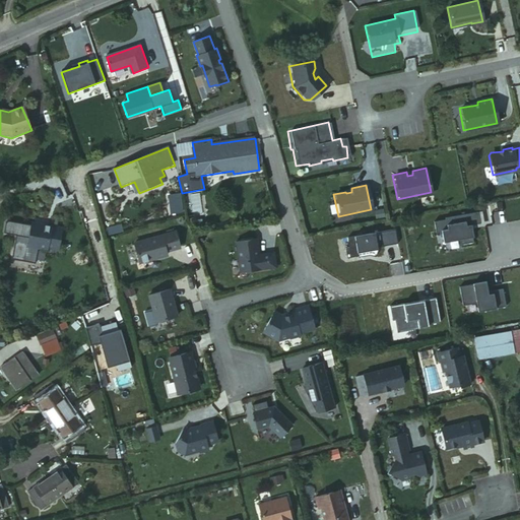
[(481,222),(479,210),(446,216),(446,218),(435,220),(437,231),(442,230),(443,231),(444,243),(460,240),(461,242),(474,240),(473,236),(474,236),(472,224),(481,222)]
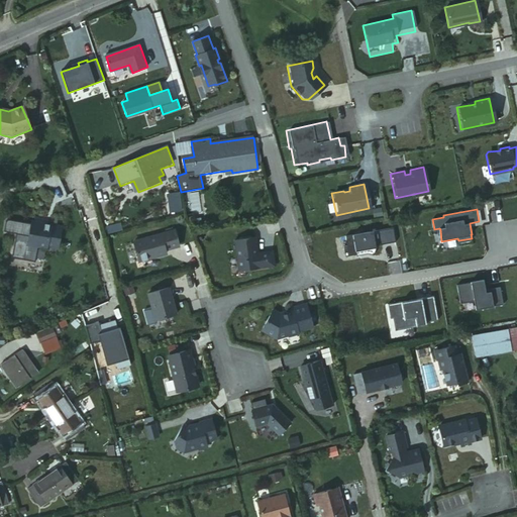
[(27,217),(24,219),(20,240),(40,244),(39,245),(46,246),(46,243),(52,244),(56,222),(44,220),(43,222),(38,221),(36,219),(27,217)]
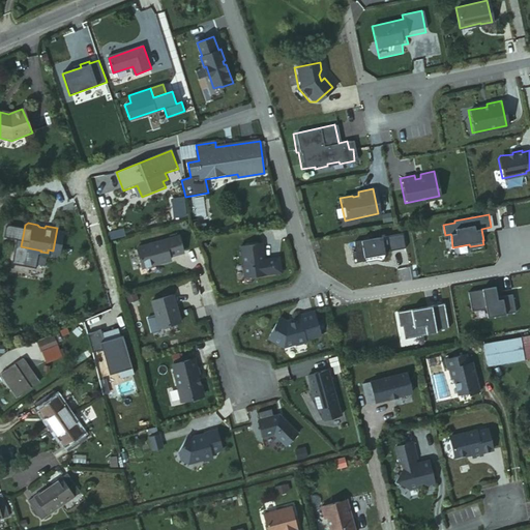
[(404,248),(401,234),(352,242),(354,252),(350,253),(352,263),(363,261),(363,262),(375,260),(381,262),(384,252),(404,248)]
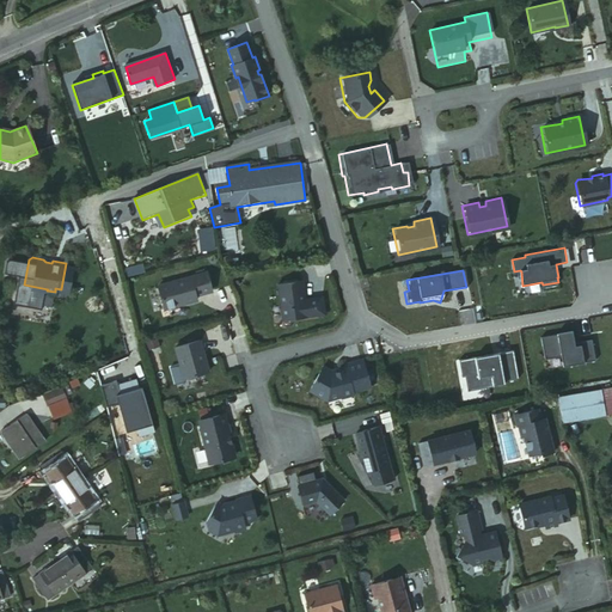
[(160,285),(166,307),(199,299),(196,292),(201,291),(202,293),(213,291),(208,271),(160,285)]
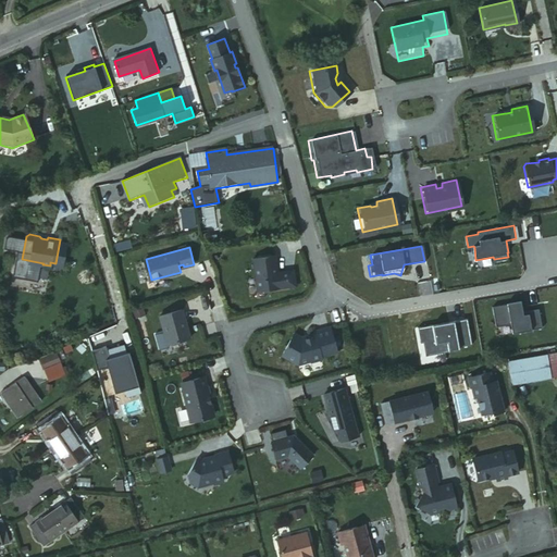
[(274,256),(252,259),(257,292),(295,286),(293,270),(277,272),(274,256)]
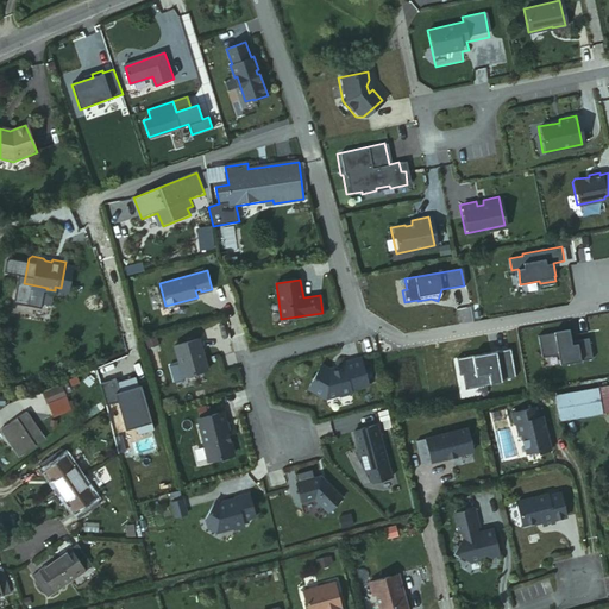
[(565,328),(533,336),(538,357),(554,355),(556,364),(589,358),(584,337),(572,339),(572,343),(567,344),(567,340),(565,328)]
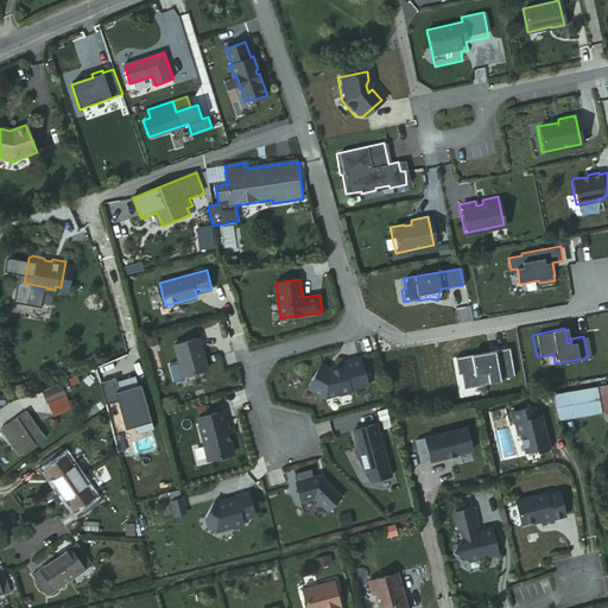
[(198,336),(175,343),(184,374),(208,367),(198,336)]
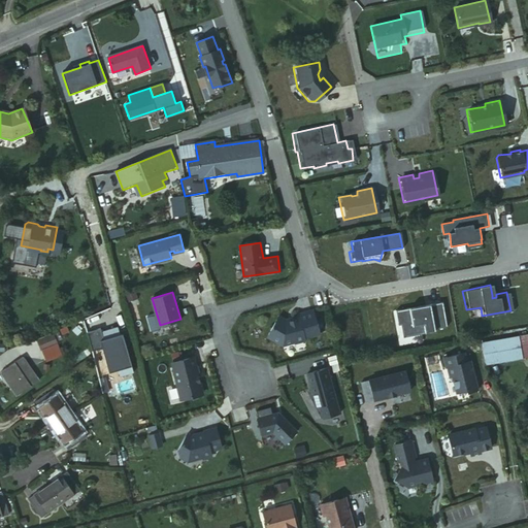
[(434,329),(447,327),(441,302),(429,305),(430,308),(416,310),(417,314),(410,315),(409,308),(395,311),(397,326),(400,325),(402,338),(434,332),(434,329)]
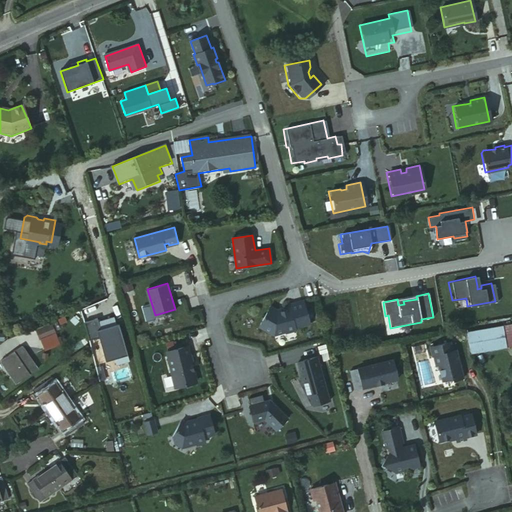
[(416,296),(397,299),(398,305),(404,304),(403,301),(417,299),(416,296)]
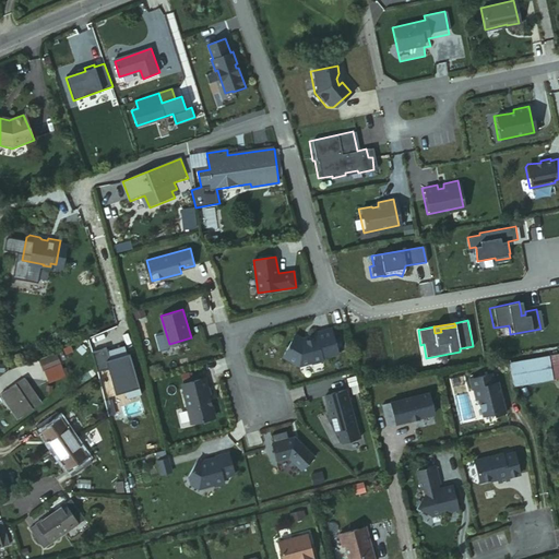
[(316,336),(305,340),(295,333),(282,355),(298,365),(322,359),(322,357),(337,354),(331,328),(314,332),(316,336)]
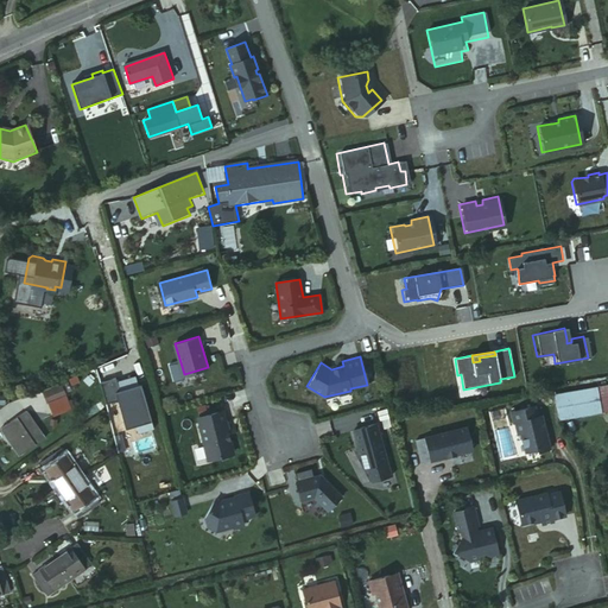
[(44,391),(55,417),(74,410),(63,384),(44,391)]
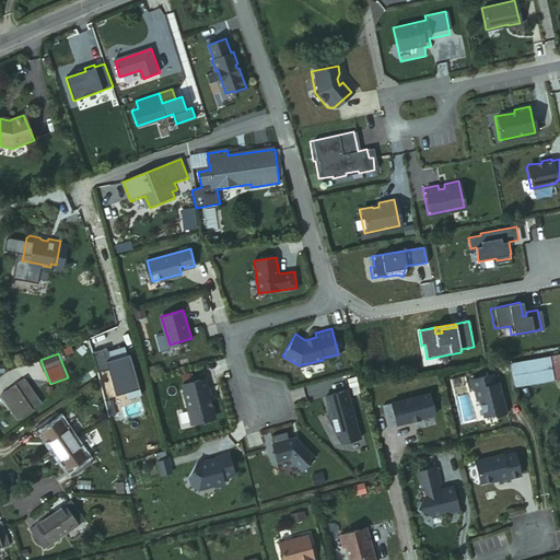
[(559,359),(559,353),(511,362),(514,385),(559,376),(559,359)]
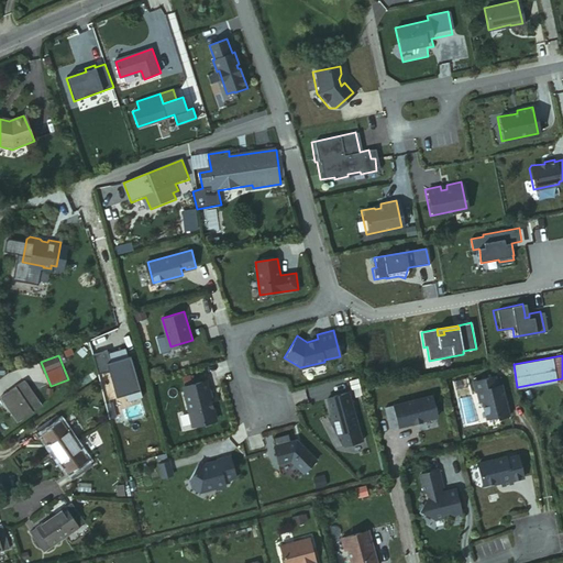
[(496,376),(473,382),(475,392),(477,392),(479,401),(482,401),(486,418),(498,416),(498,418),(509,415),(501,385),(498,386),(496,376)]
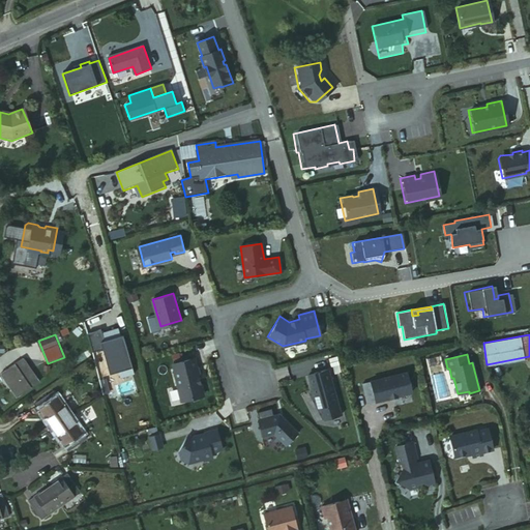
[(0,376),(12,394),(36,378),(21,356),(0,372),(0,376)]
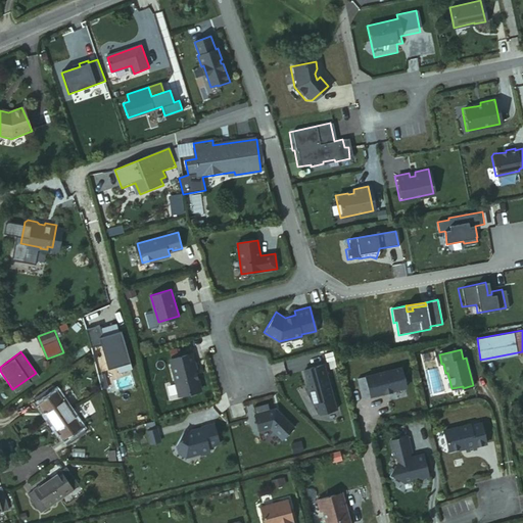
[(194,384),(190,370),(192,369),(189,359),(187,360),(185,351),(164,358),(171,378),(170,378),(174,393),(193,387),(194,384)]
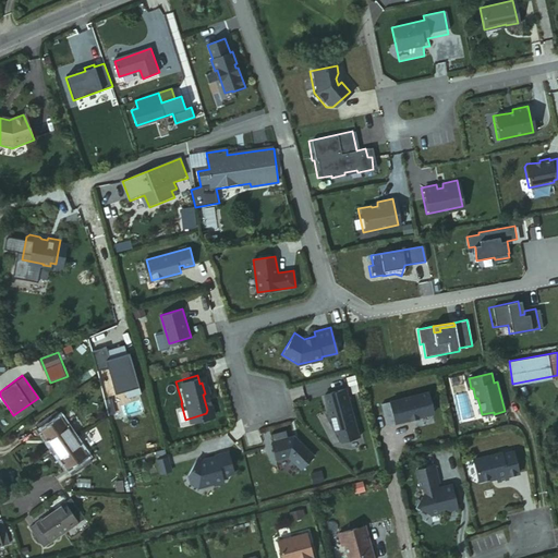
[(326,410),(322,412),(330,427),(334,426),(337,438),(356,433),(342,385),(320,391),(326,410)]
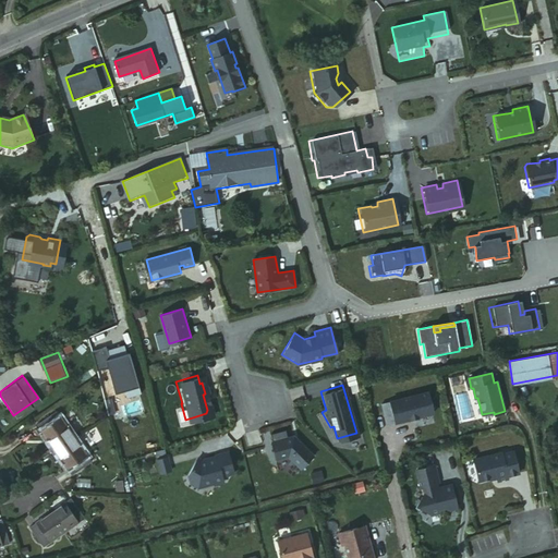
[(389,402),(380,404),(386,425),(432,414),(426,393),(389,402)]
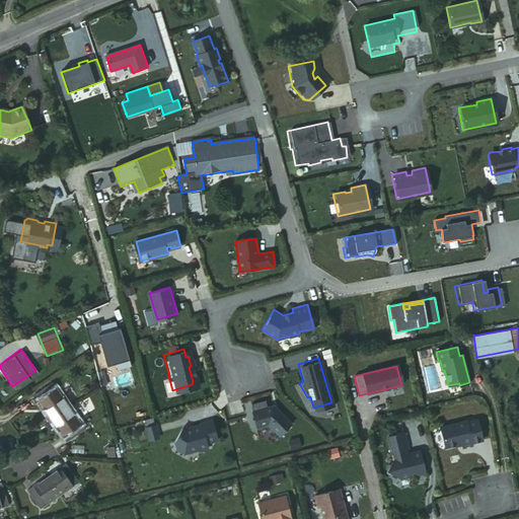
[(32,397),(49,419),(68,405),(51,382),(32,397)]
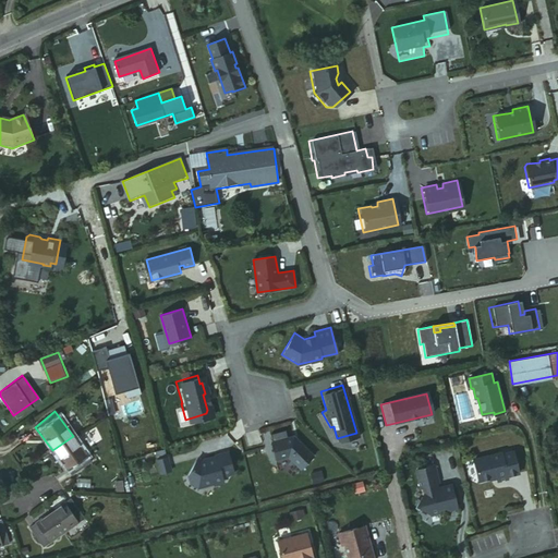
[(266,433),(268,440),(281,436),(279,428),(266,433)]
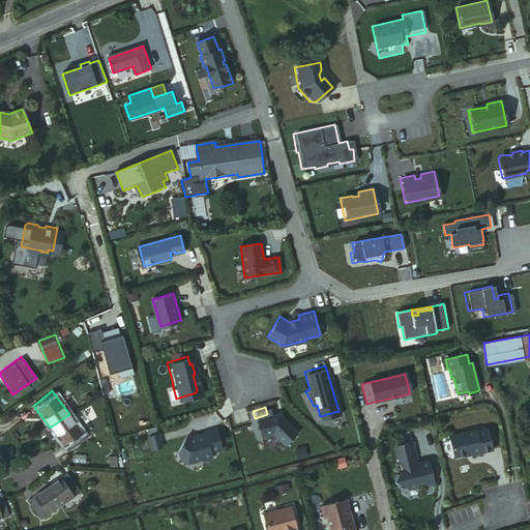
[(281,443),(293,431),(274,412),(267,414),(255,418),(254,418),(259,436),(269,433),(281,443)]
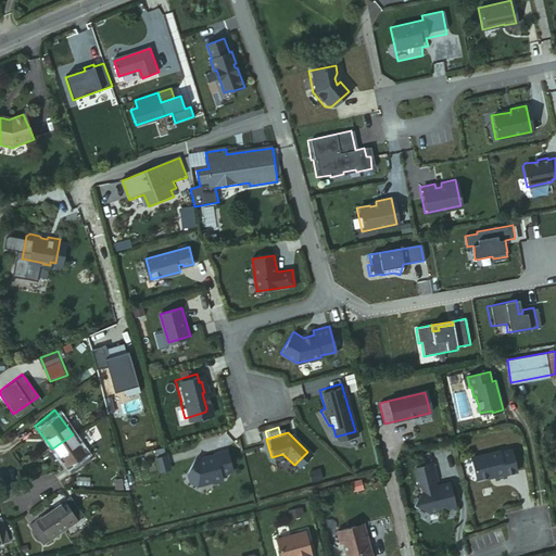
[(73,434),(52,449),(70,472),(89,456),(73,434)]
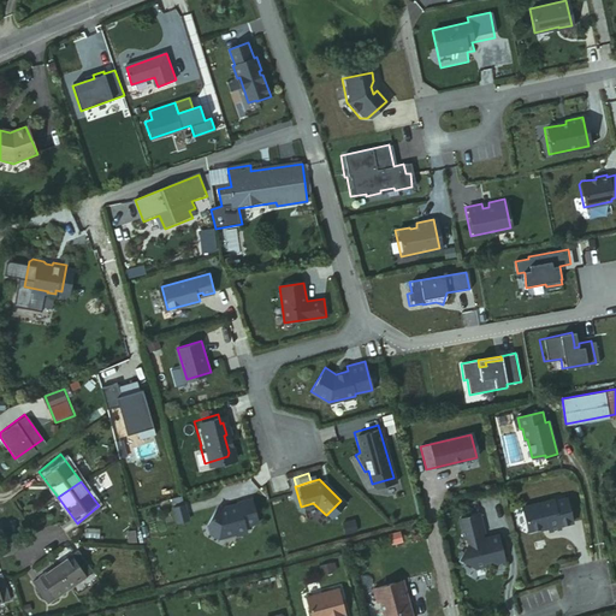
[(331,487),(344,501),(350,496),(336,481),(331,487)]
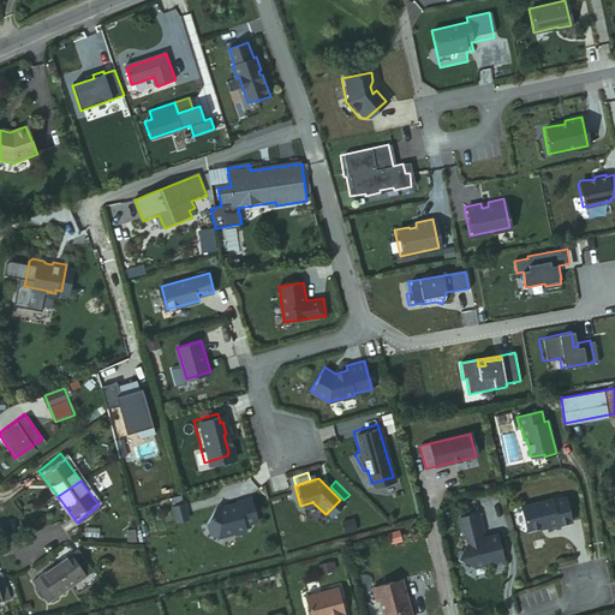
[(210,508),(207,527),(216,532),(233,527),(234,530),(242,527),(239,521),(252,518),(246,496),(221,506),(221,508),(218,509),(210,508)]
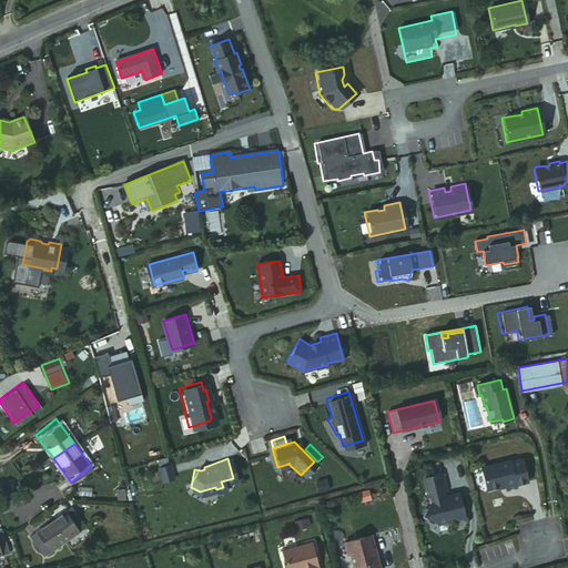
[(510,460),(482,467),(486,486),(490,488),(506,485),(507,489),(517,487),(516,484),(528,480),(523,459),(510,462),(510,460)]
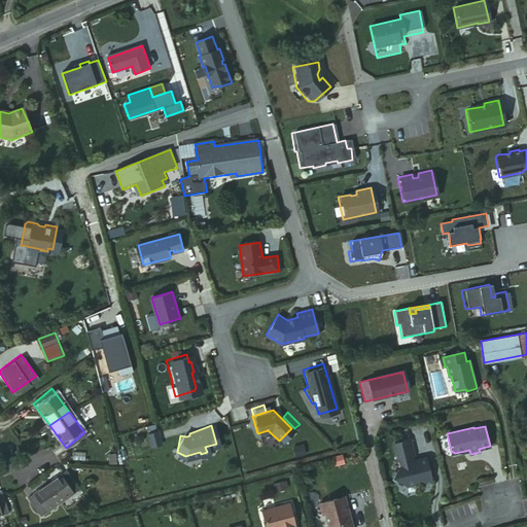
[(155,430),(145,433),(149,446),(159,444),(155,430)]
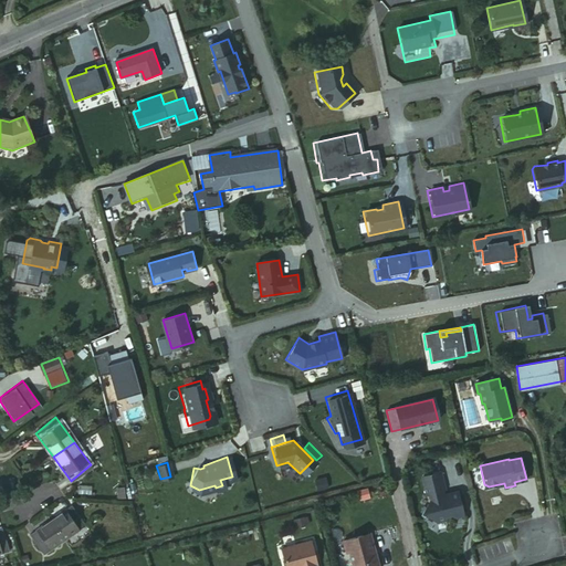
[(451,494),(449,495),(446,496),(443,489),(447,489),(442,471),(423,475),(428,493),(430,493),(431,500),(422,515),(426,517),(428,515),(439,522),(447,520),(446,517),(453,515),(454,517),(464,515),(459,492),(451,494)]
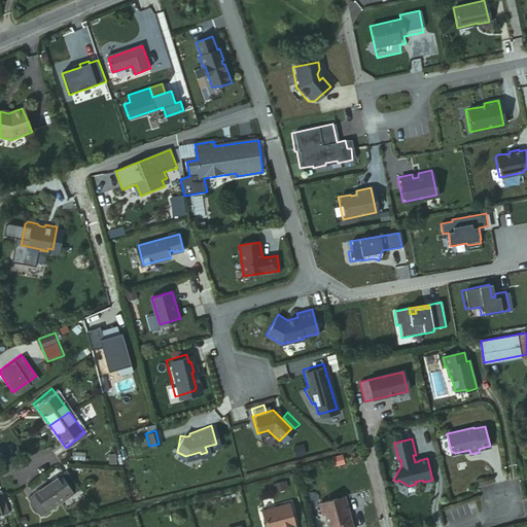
[(67,467),(47,482),(60,499),(79,485),(67,467)]
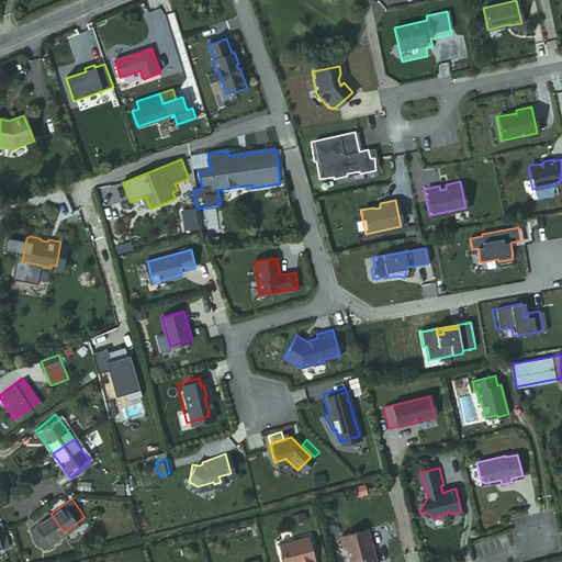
[(64,532),(51,514),(30,528),(43,547),(64,532)]
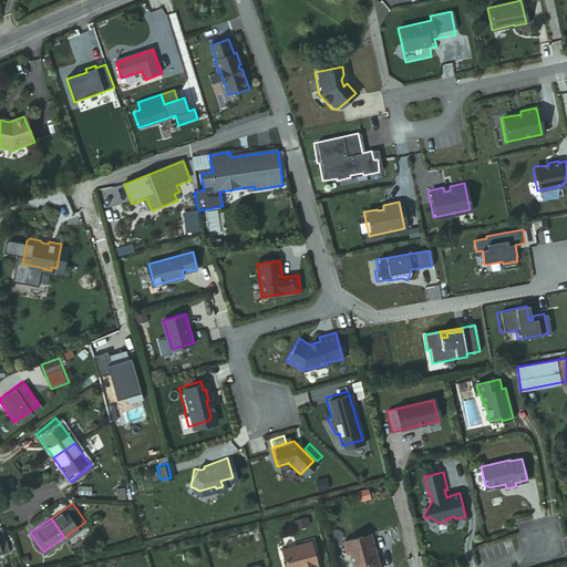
[(294,521),(296,532),(309,528),(307,518),(294,521)]
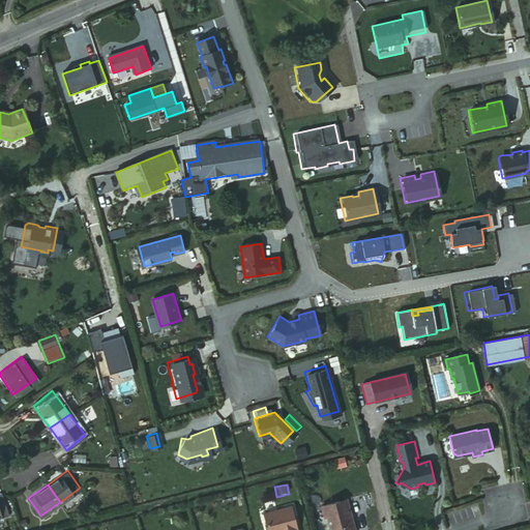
[(1,493),(0,493),(0,518),(8,516),(1,493)]
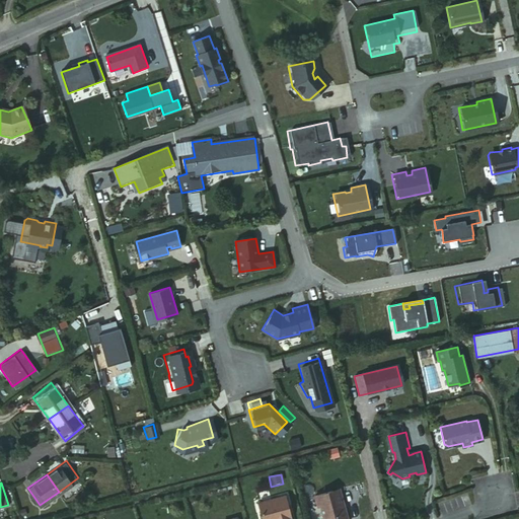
[(309,494),(312,505),(315,505),(318,518),(342,518),(340,508),(339,508),(337,502),(339,502),(335,488),(309,494)]
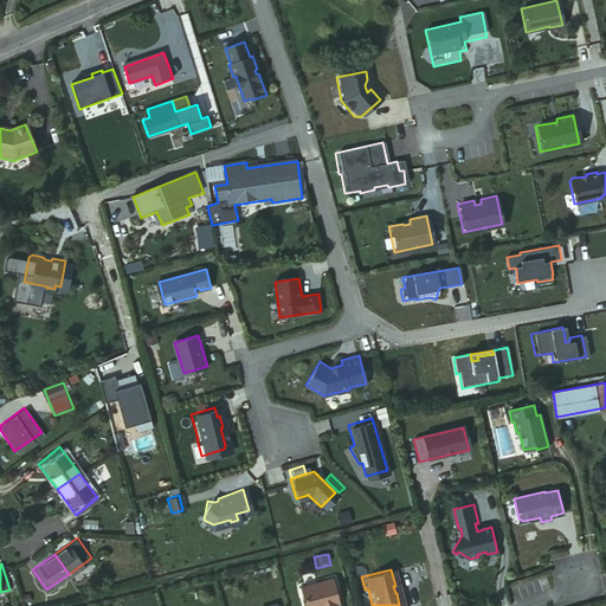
[(331,605),(324,578),(292,586),(298,605),(331,605)]
